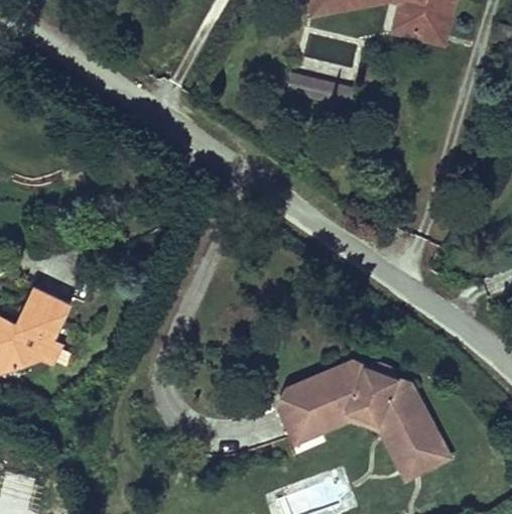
[(320,0),(305,0),(307,14),(323,11),(320,0)]
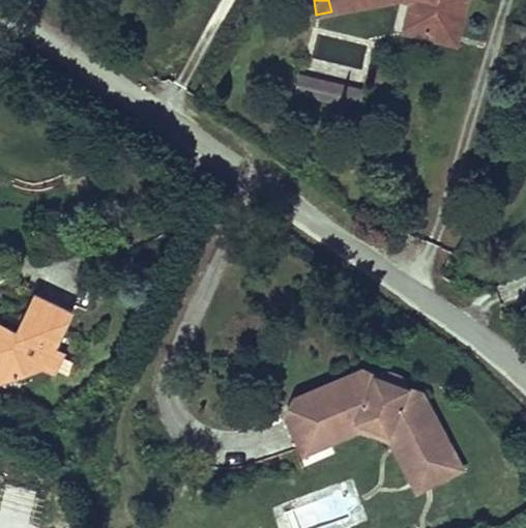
[(328,0),(331,11),(352,8),(350,0),(420,0),(419,5),(412,4),(408,23),(450,34),(459,0),(328,0)]
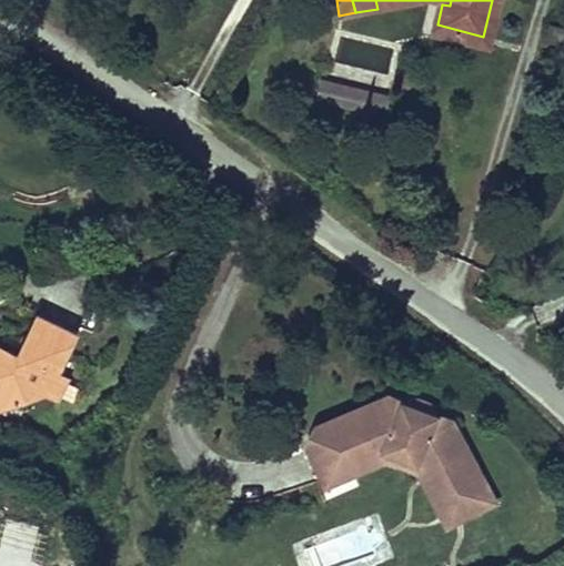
[(492,0),(483,37),(437,24),(433,36),(493,51),(505,0),(492,0)]
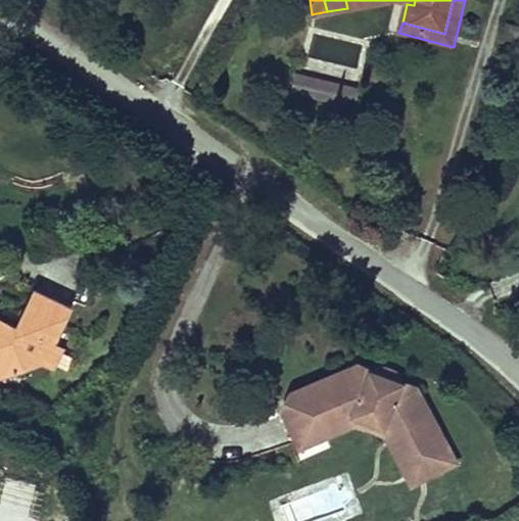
[(317,82),(290,76),(286,91),(314,97),(317,82)]
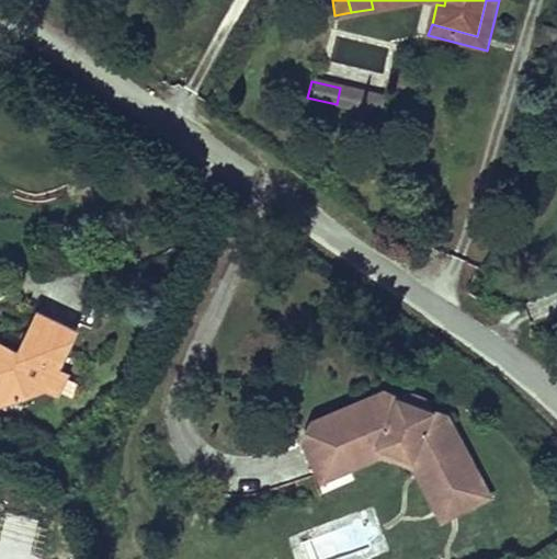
[(71,331),(36,314),(18,352),(0,343),(0,390),(13,386),(19,402),(47,392),(54,396),(65,374),(53,367),(71,331)]
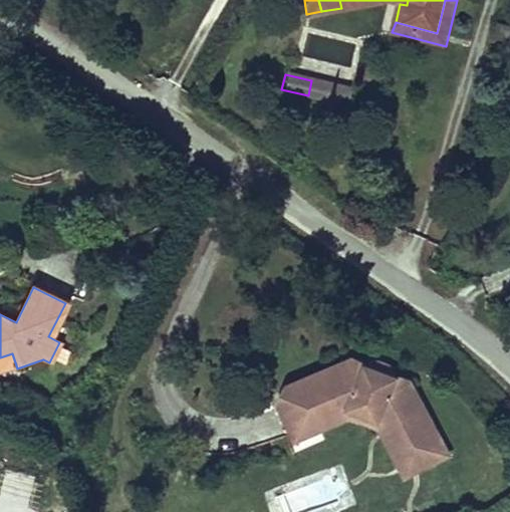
[(0,374),(17,368),(12,353),(0,357),(0,374)]
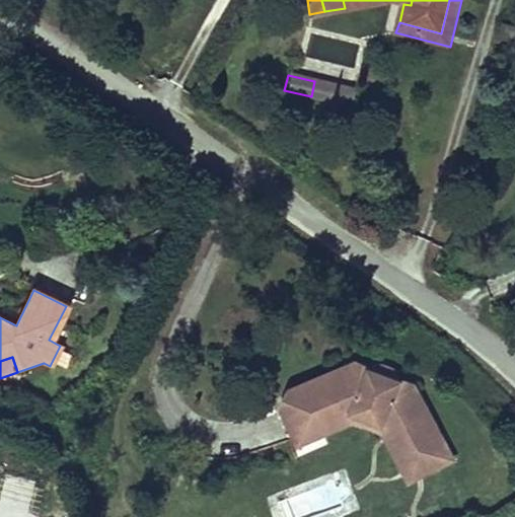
[(455,461),(418,388),(401,380),(373,368),(353,360),(343,365),(348,375),(303,397),(291,390),(285,413),(300,444),(319,435),(314,424),(356,402),(402,427),(420,460),(429,456),(436,470),(455,461)]
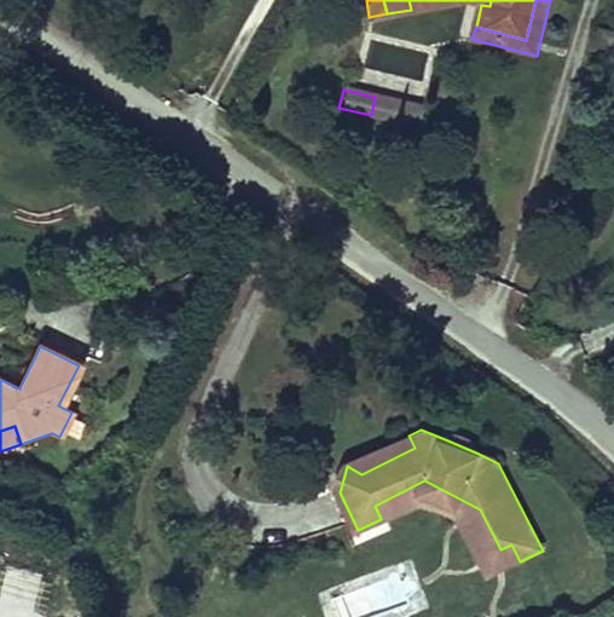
[(458,433),(445,439),(479,454),(476,440),(458,433)]
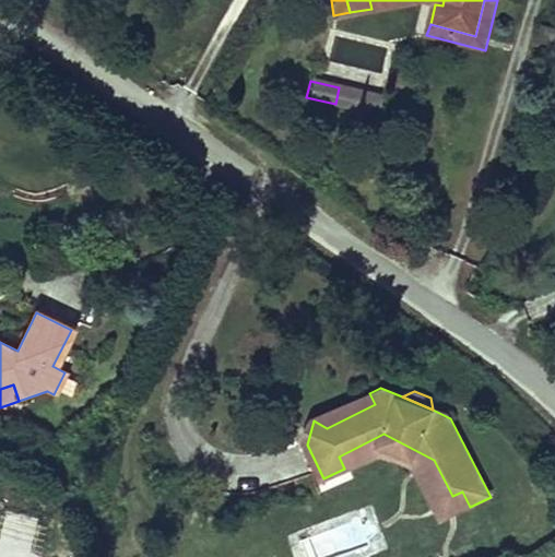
[(369,393),(314,421),(327,428),(375,404),(369,393)]
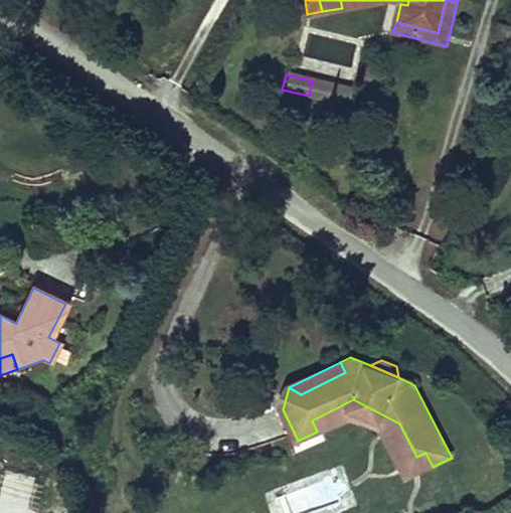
[(312,420),(317,432),(356,411),(390,430),(413,477),(433,467),(426,453),(416,457),(399,423),(353,399),(312,420)]
